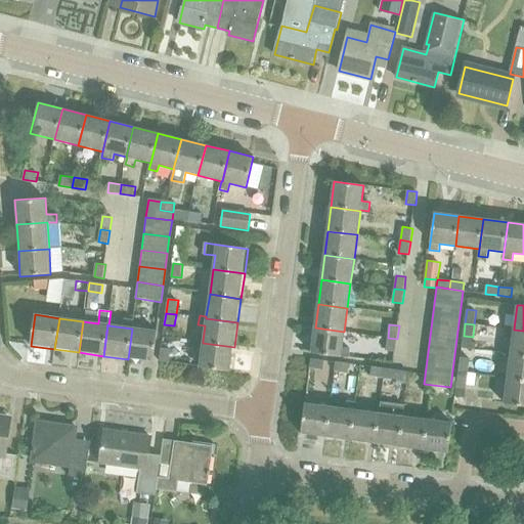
[(344,332),(315,328),(312,352),(341,356),(349,357),(350,348),(342,347),(344,332)]
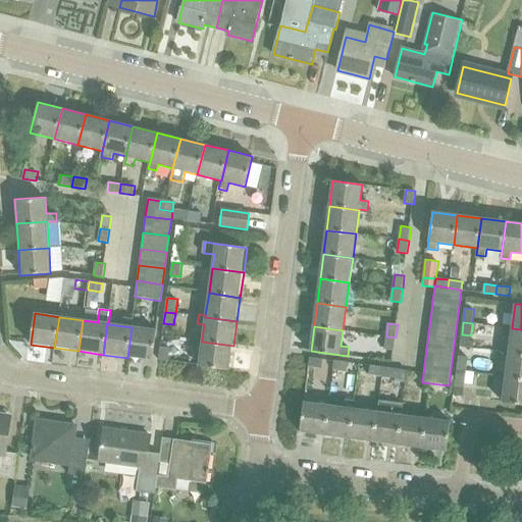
[(383,344),(384,328),(353,326),(352,342),(383,344)]
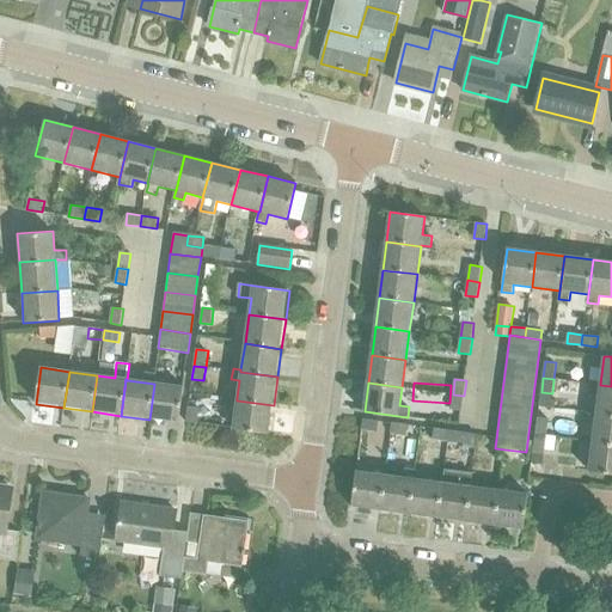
[(592,383),(591,393),(599,395),(597,414),(611,415),(611,386),(600,385),(600,384),(592,383)]
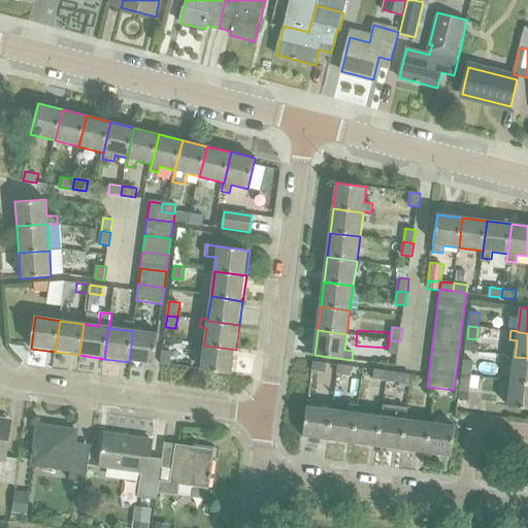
[(133,331),(129,362),(154,365),(158,334),(133,331)]
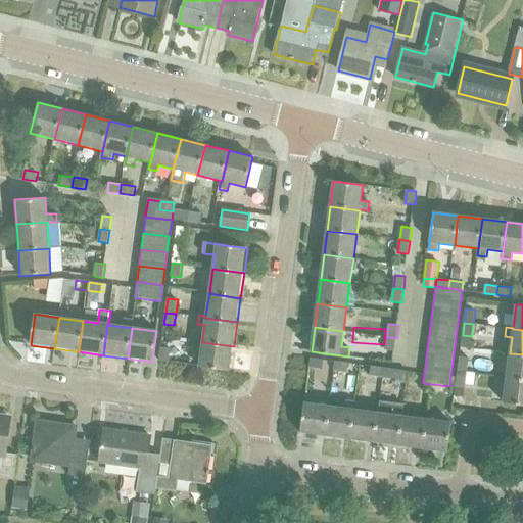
[(396,338),(387,337),(385,349),(395,350),(396,338)]
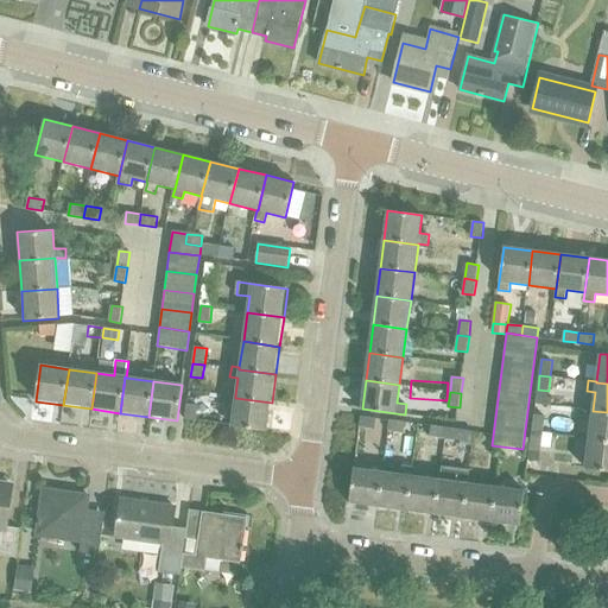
[(235,398),(235,396),(227,394),(227,397),(226,405),(234,406),(232,426),(267,431),(272,403),(235,398)]
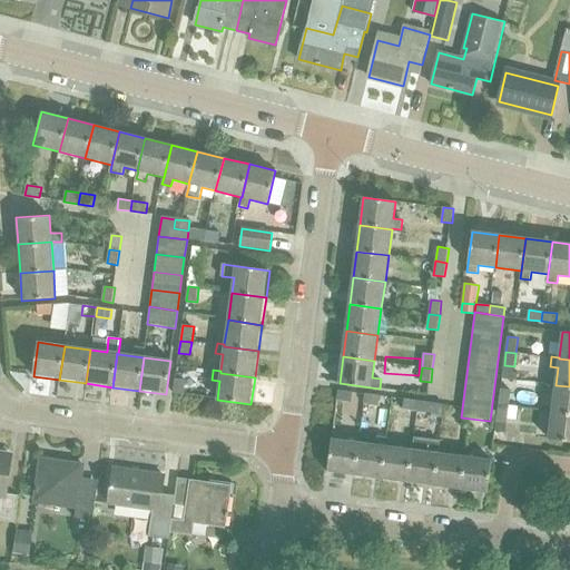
[(174,393),(185,394),(186,380),(175,379),(174,393)]
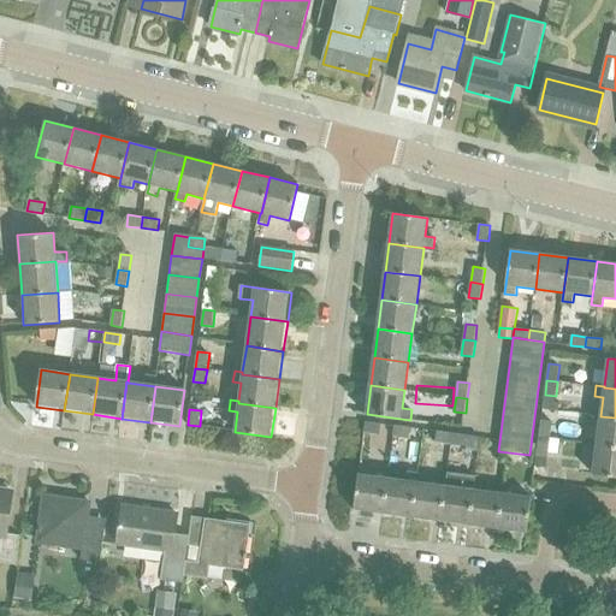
[(615,418),(600,416),(597,444),(615,446),(615,418)]
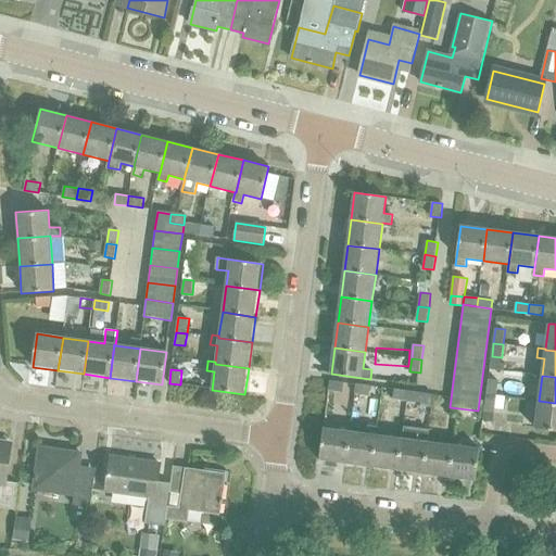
[(489,379),(487,394),(496,395),(498,380),(489,379)]
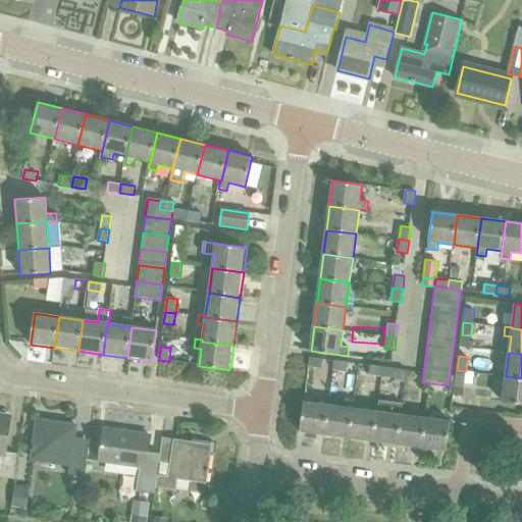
[(323,359),(310,358),(309,366),(322,368),(323,359)]
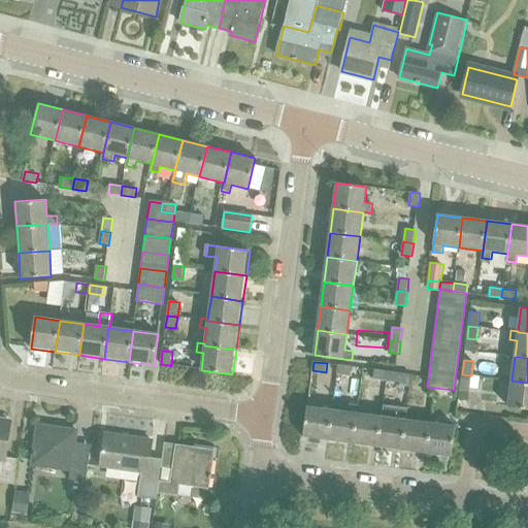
[(352,367),(339,365),(338,365),(337,373),(351,375),(352,367)]
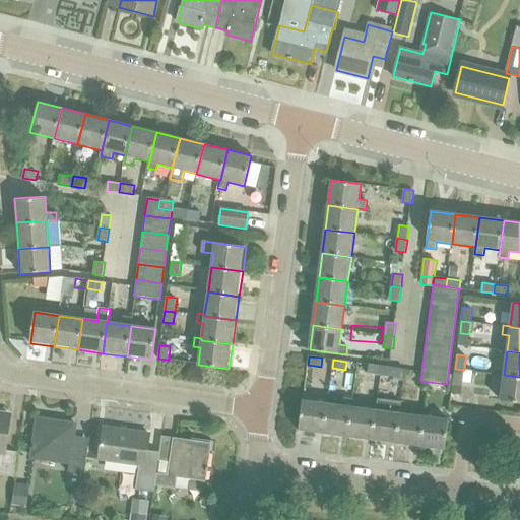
[(368,373),(382,375),(383,367),(369,365),(368,373)]
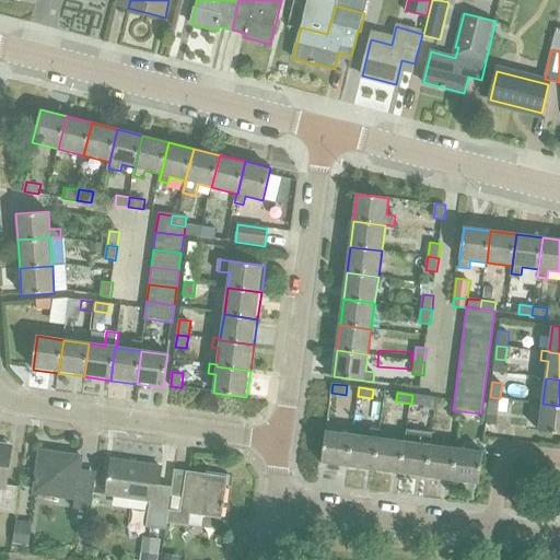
[(412,395),(411,404),(424,406),(426,396),(412,395)]
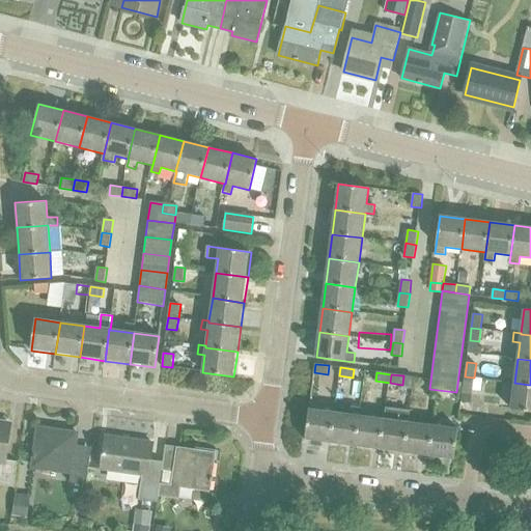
[(474,378),(465,376),(462,401),(471,402),(474,378)]
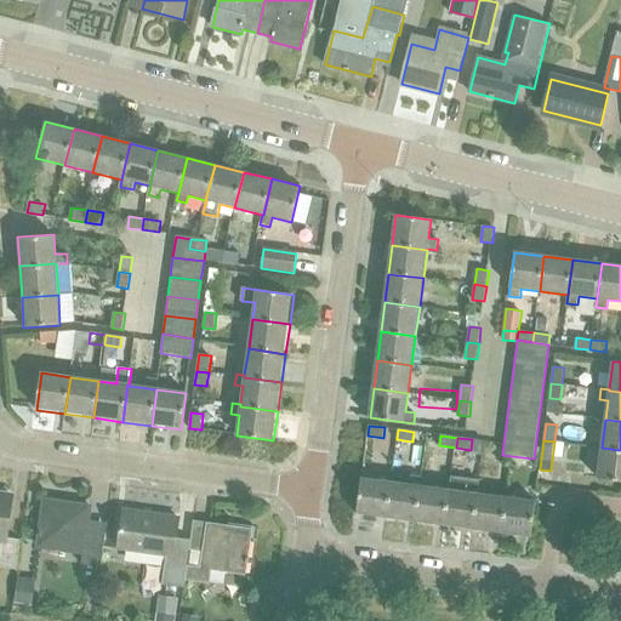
[(620,450),(602,448),(598,478),(620,480),(620,450)]
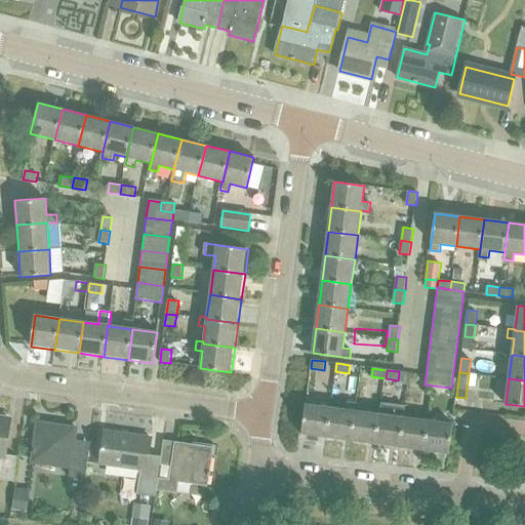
[(327,437),(353,441),(356,411),(358,402),(348,401),(347,410),(331,408),(327,437)]
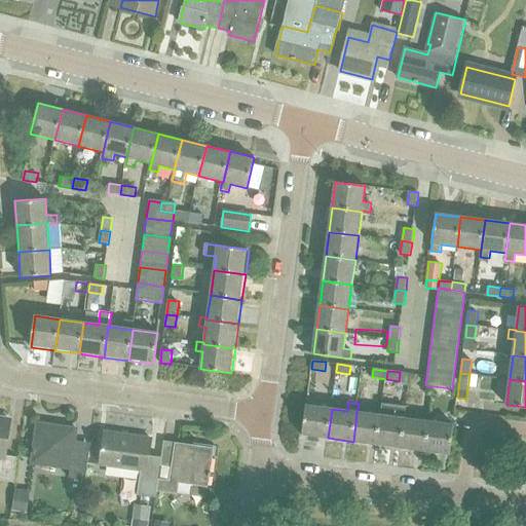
[(302,435),(328,438),(332,409),(306,405),(302,435)]
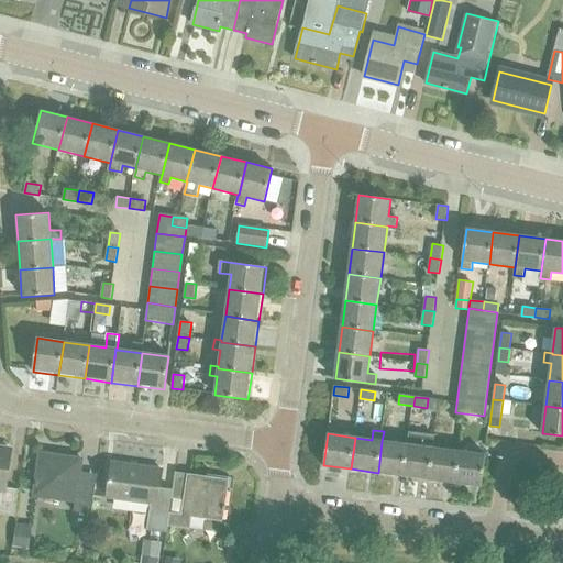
[(378,473),(404,476),(408,444),(382,441),(378,473)]
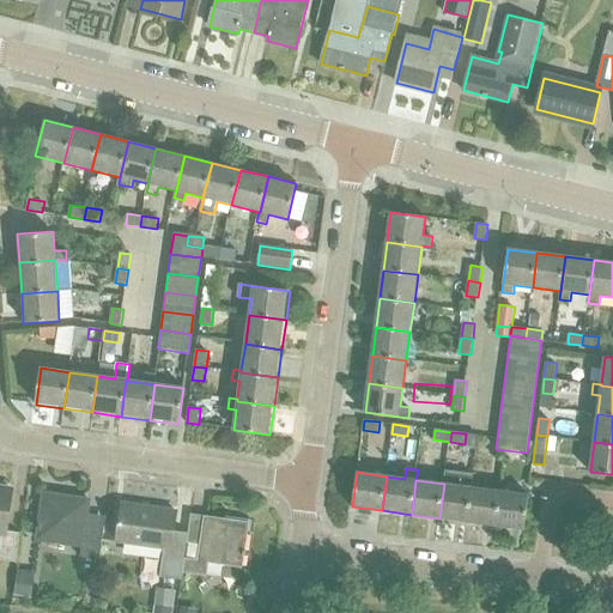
[(439,519),(467,522),(471,487),(444,484),(439,519)]
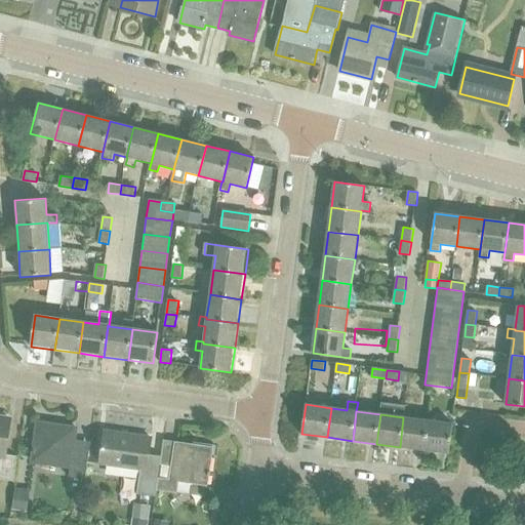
[(0,417),(0,479),(14,481),(17,456),(4,454),(9,418),(0,417)]
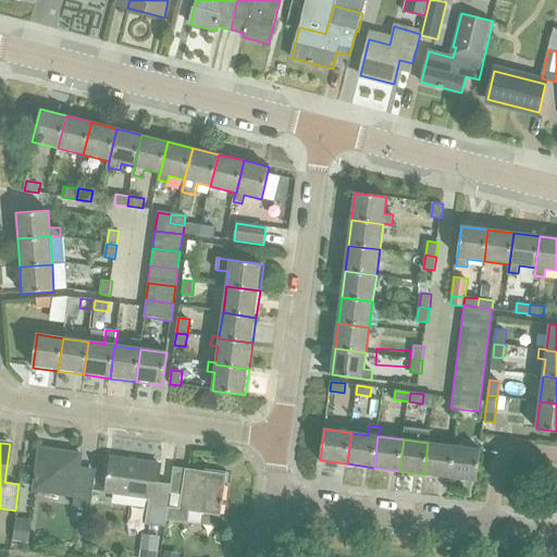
[(424,474),(450,478),(455,446),(428,443),(424,474)]
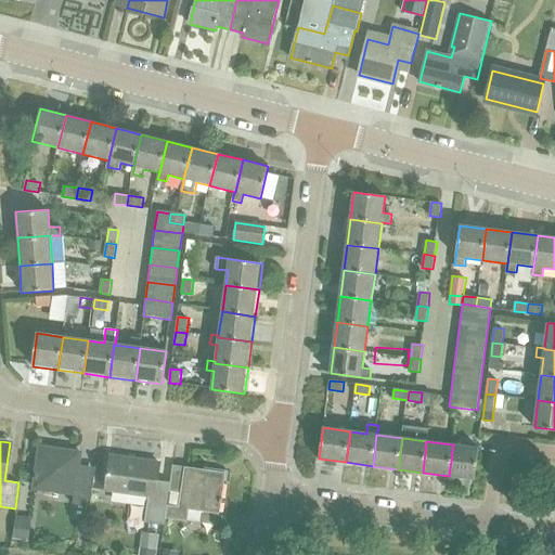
[(453,444),(449,476),(475,479),(479,448),(453,444)]
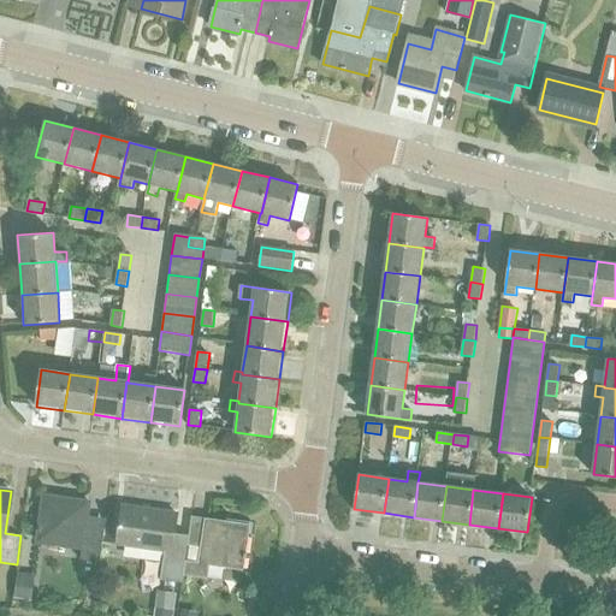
[(81,561),(100,563),(105,534),(84,532),(89,503),(43,496),(36,543),(82,550),(81,561)]
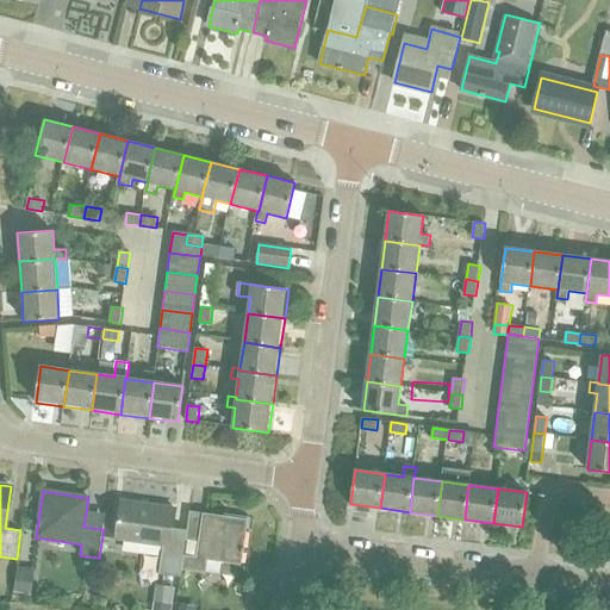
[(181,571),(184,556),(187,531),(173,530),(175,511),(122,503),(116,540),(163,547),(159,578),(180,580),(181,571)]
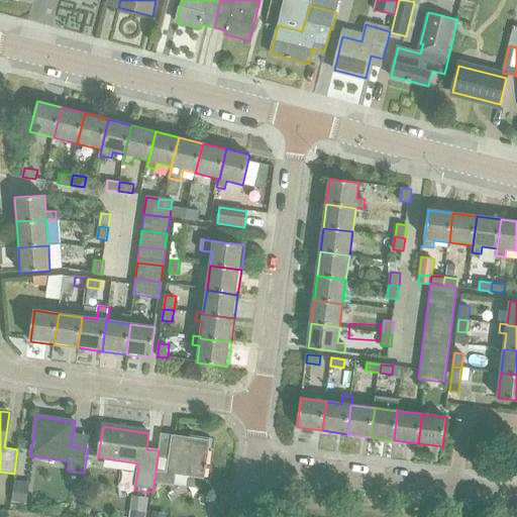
[(167,474),(156,472),(153,484),(174,487),(176,476),(204,480),(210,441),(162,434),(159,457),(169,458),(167,474)]
